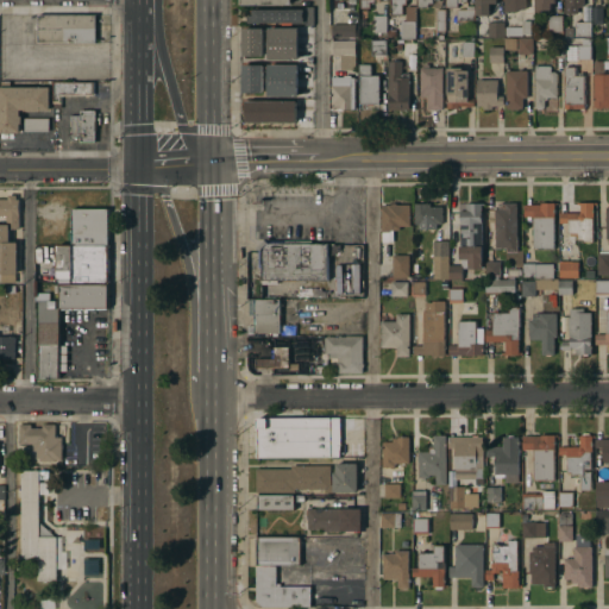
[(359,0),(380,0),(380,2),(374,2),(374,4),(370,4),(370,5),(372,5),(372,10),(360,10),(359,0)]
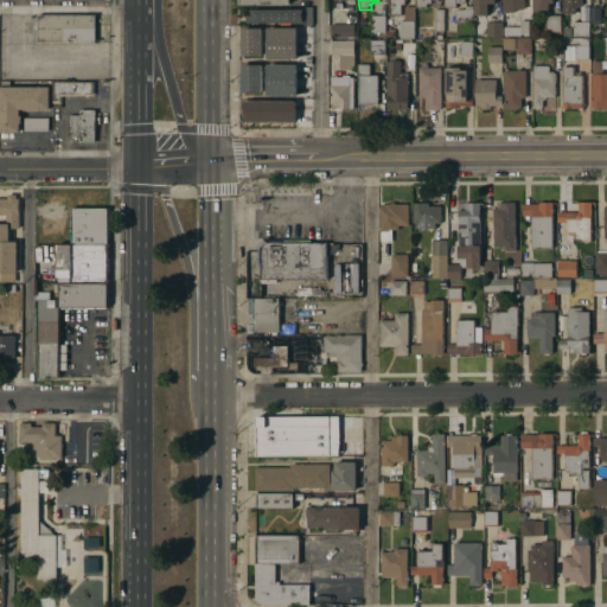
[(389,0),(404,0),(404,6),(401,6),(401,16),(389,16),(389,0)]
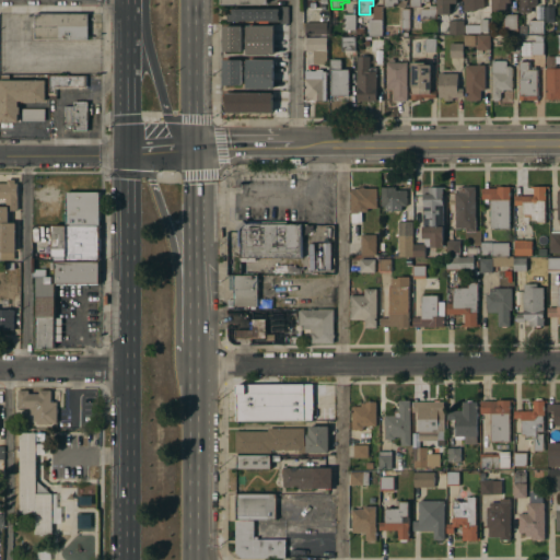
[(438,0),(455,0),(455,4),(448,4),(448,14),(438,14),(438,0)]
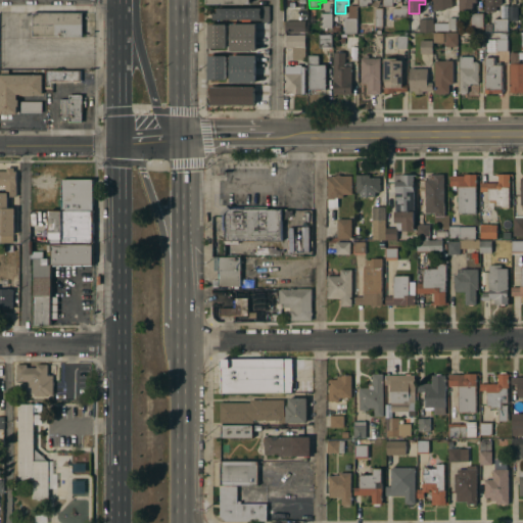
[(450,0),(450,8),(443,8),(443,10),(432,10),(432,0),(450,0)]
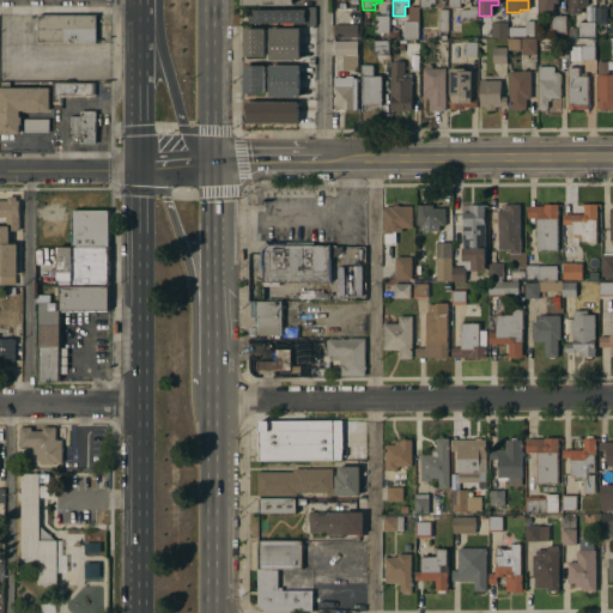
[(538,0),(557,0),(558,4),(557,4),(557,5),(554,5),(554,4),(553,4),(553,11),(544,11),(544,12),(539,12),(538,0)]
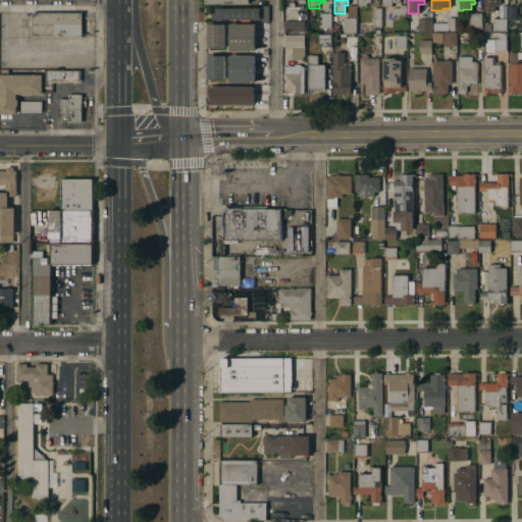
[(483,0),(500,0),(500,5),(498,5),(498,6),(494,6),(494,11),(483,11),(483,0)]
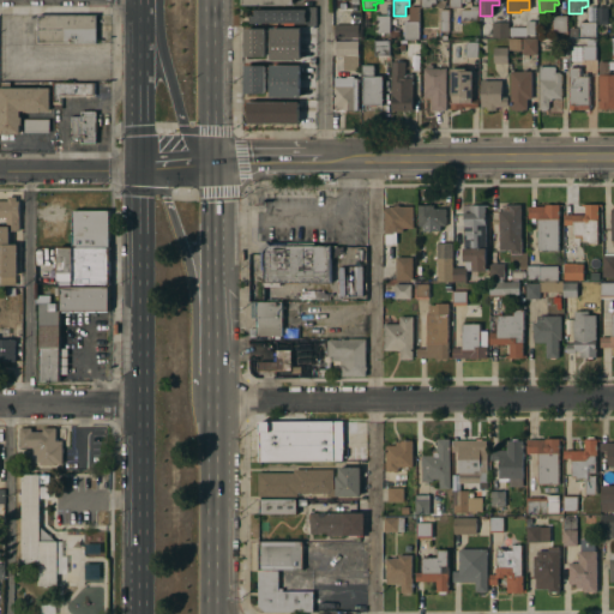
[(305,10),(305,7),(314,7),(314,24),(294,25),(294,23),(253,24),(248,24),(247,17),(254,17),(254,11),(305,10)]
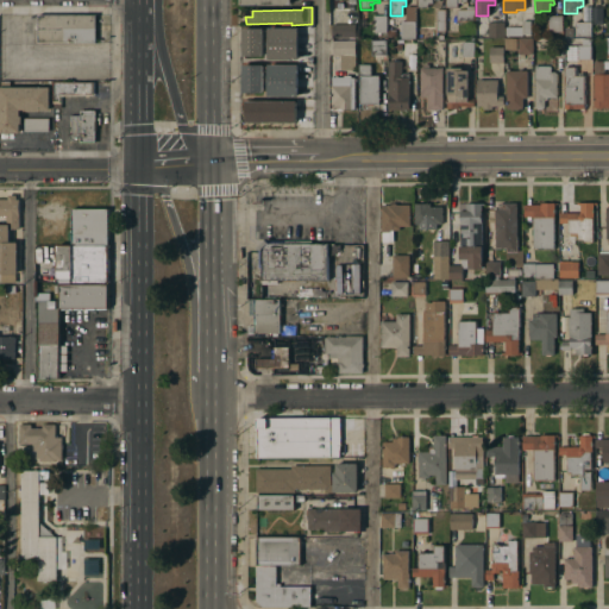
[(466,11),(466,7),(473,7),(473,23),(457,23),(456,11),(466,11)]
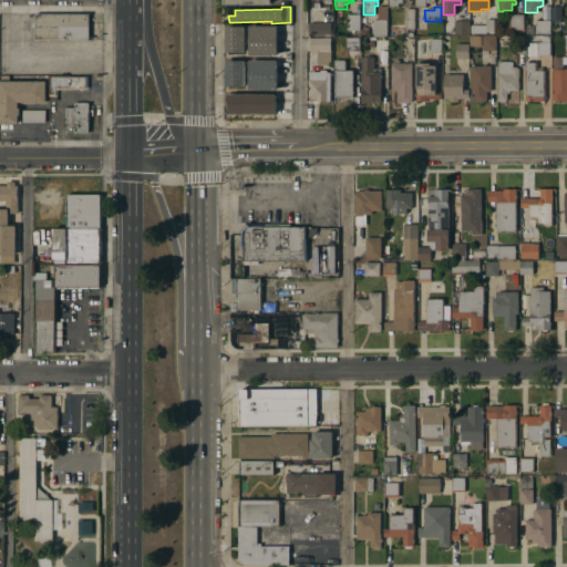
[(552,8),(560,8),(560,20),(559,20),(559,23),(552,23),(552,20),(552,8)]
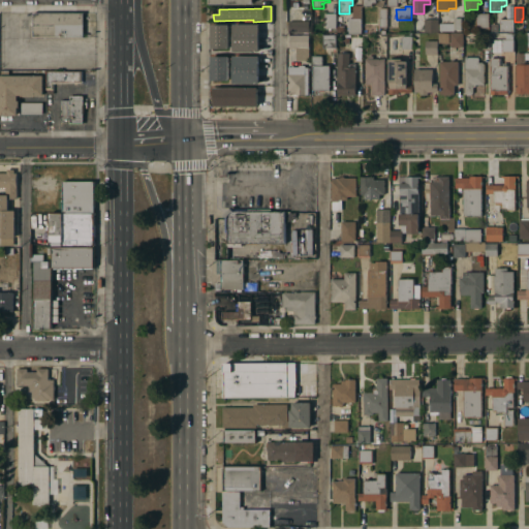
[(378,9),(386,9),(386,28),(378,28),(378,9)]
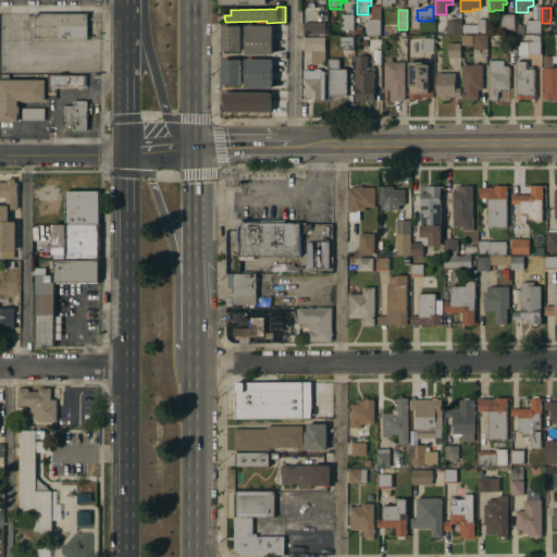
[(88,39),(34,39),(34,14),(88,14),(88,39)]
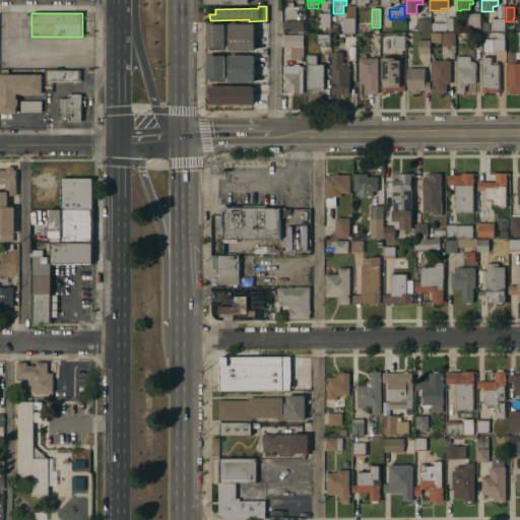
[(319,14),(330,14),(329,28),(319,28),(319,14)]
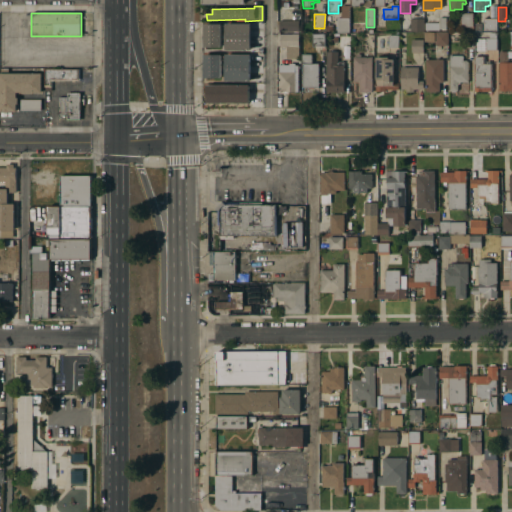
[(460,14),(472,14),(473,27),(460,27),(460,14)]
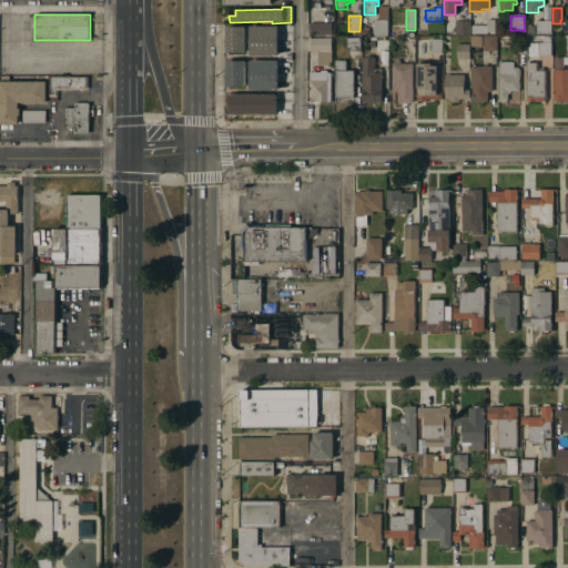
[(486,26),(486,20),(495,20),(495,33),(472,33),(472,26),(486,26)]
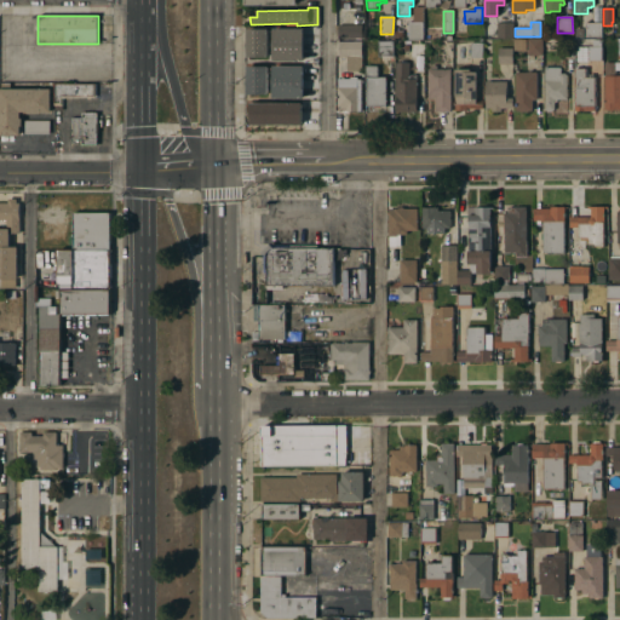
[(408,23),(423,23),(423,39),(408,40),(408,23)]
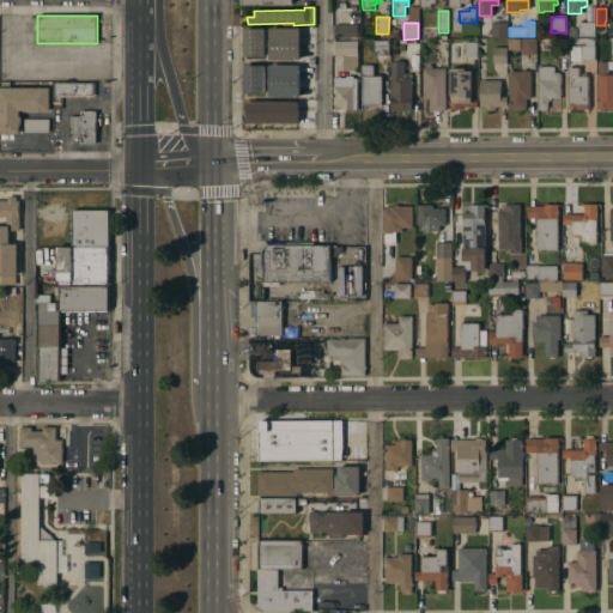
[(491,23),(507,23),(507,38),(491,38),(491,23)]
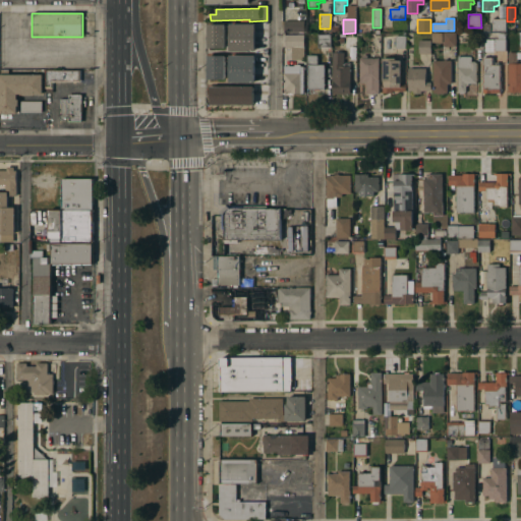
[(505,30),(505,33),(491,33),(491,19),(506,19),(506,26),(507,26),(507,30),(505,30)]
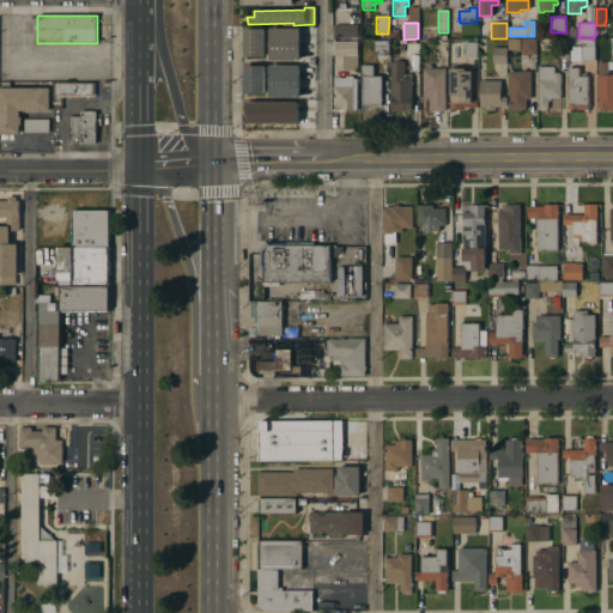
[(357,25),(357,38),(334,38),(333,25),(357,25)]
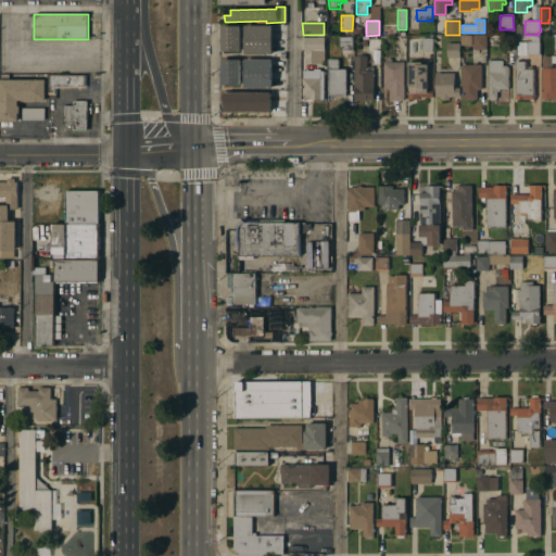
[(243,54),(272,54),(272,26),(244,25),(243,54)]
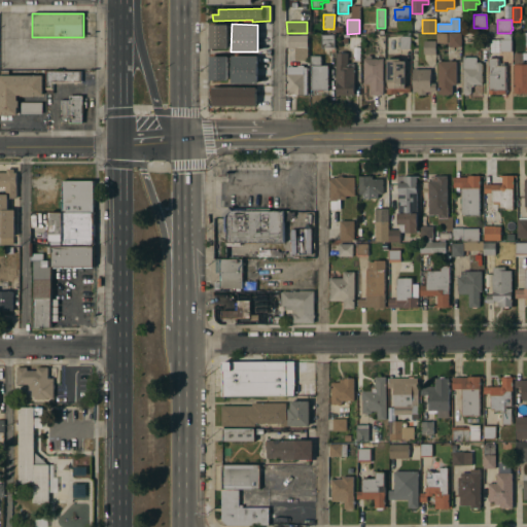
[(226,48),(226,25),(209,25),(209,48),(226,48)]
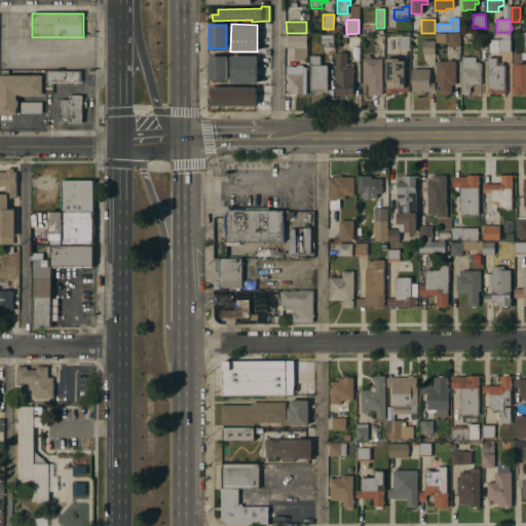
[(446,43),(446,33),(435,33),(435,43),(446,43)]
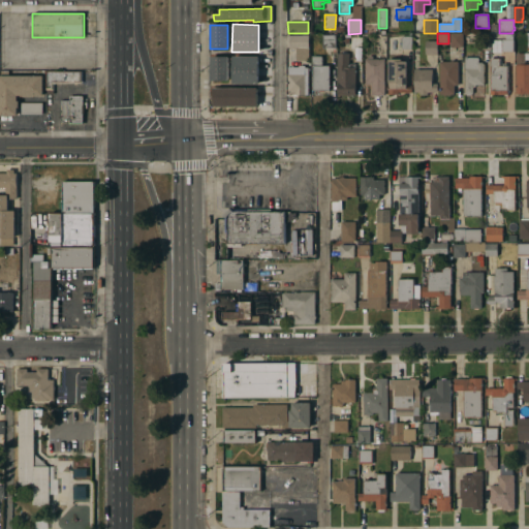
[(449,48),(449,34),(462,34),(462,48),(449,48)]
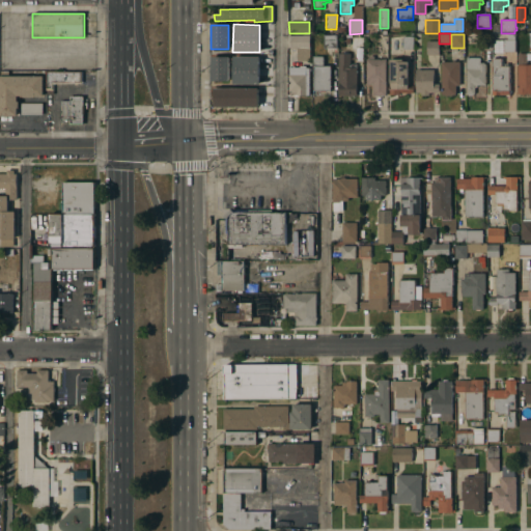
[(324,36),(336,35),(337,49),(324,49),(324,36)]
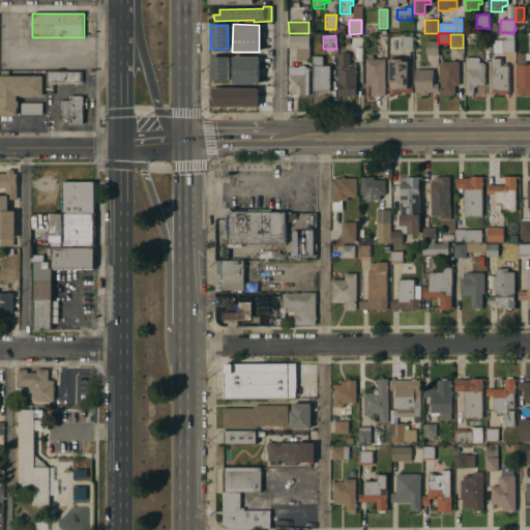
[(308,36),(308,50),(303,50),(303,63),(292,63),(292,50),(289,50),(289,36),(308,36)]
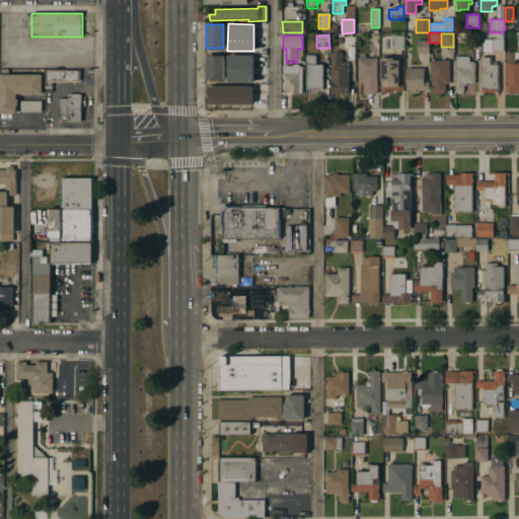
[(393,36),(403,36),(403,49),(393,49),(393,36)]
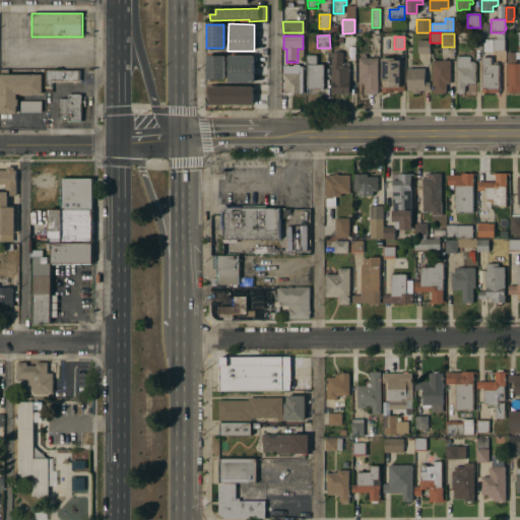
[(468,48),(467,37),(478,37),(479,47),(468,48)]
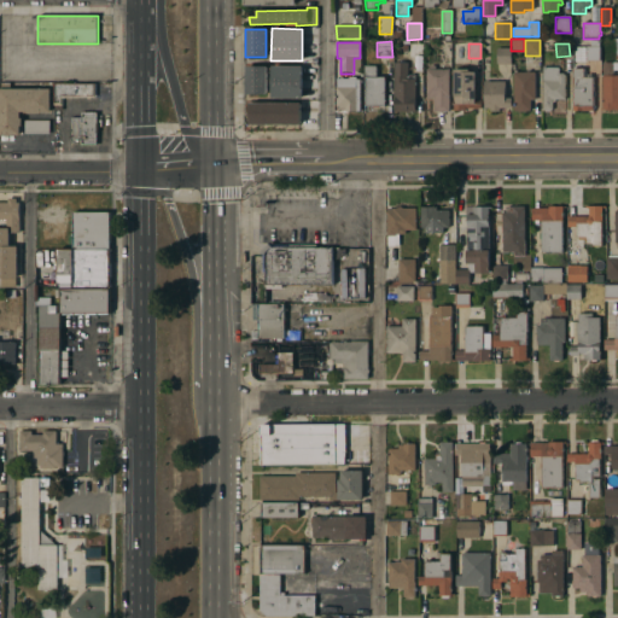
[(573,47),(586,47),(586,48),(599,48),(599,62),(573,62),(573,47)]
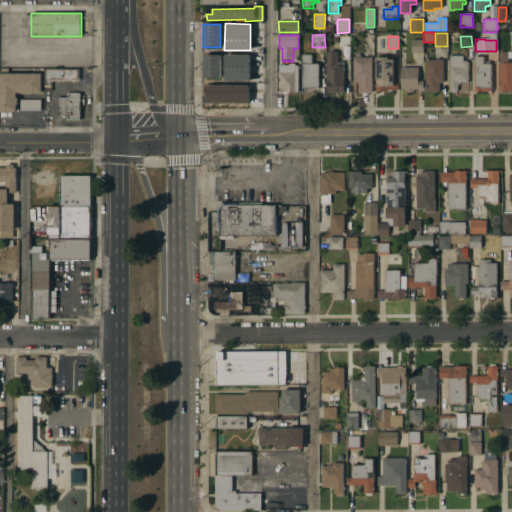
[(411,40),(423,40),(423,53),(411,53),(411,40)]
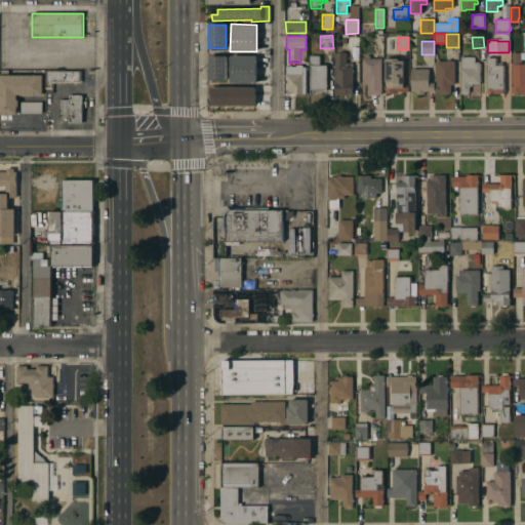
[(334,95),(335,53),(346,54),(346,68),(352,68),(352,95),(334,95)]
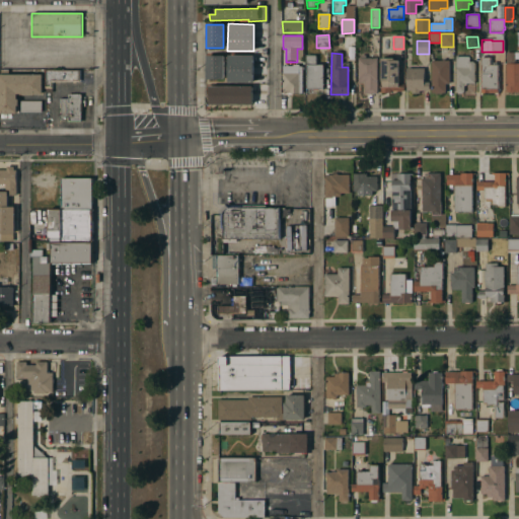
[(380,86),(381,86),(381,74),(380,74),(380,59),(382,59),(386,59),(386,53),(395,53),(397,62),(397,85),(403,85),(403,91),(390,91),(390,93),(380,93),(380,86)]
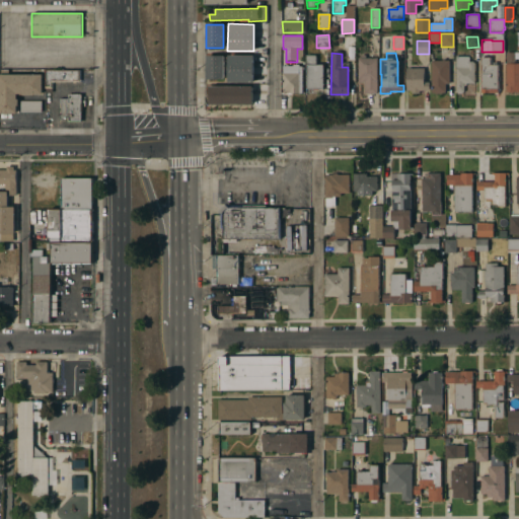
[(518,53),(518,60),(515,60),(515,64),(506,64),(506,53),(518,53)]
